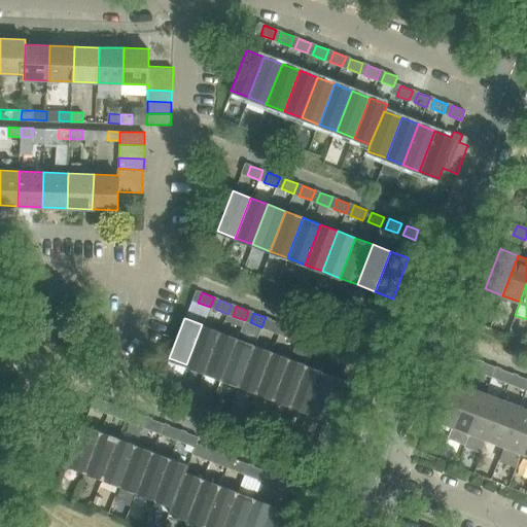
[(283,324),(271,319),(267,329),(279,334),(283,324)]
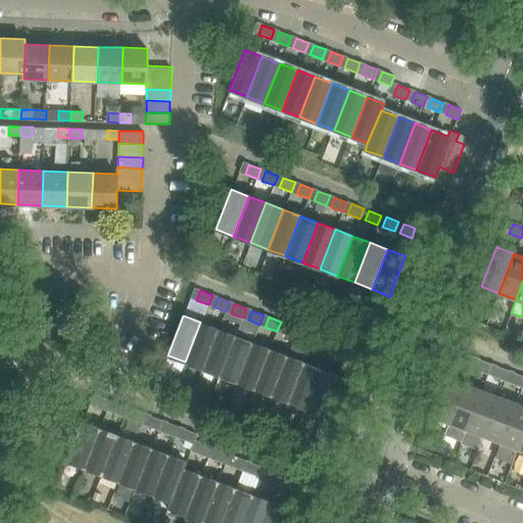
[(218,329),(200,322),(185,362),(202,369),(218,329)]
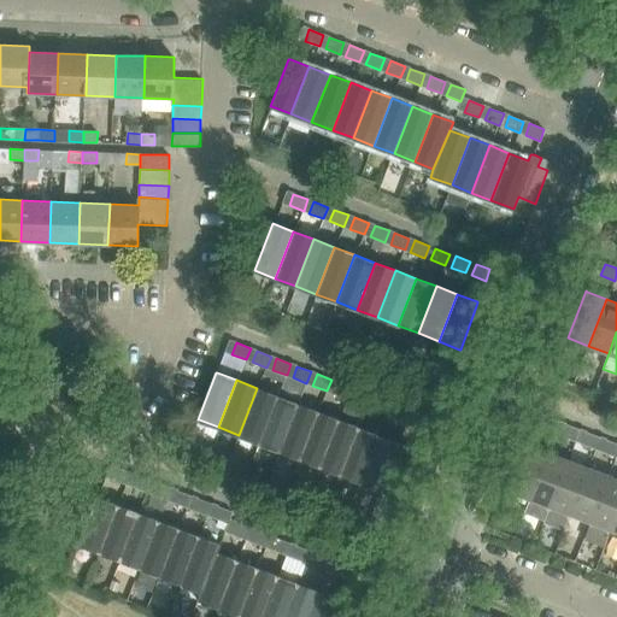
[(352,387),(338,382),(333,393),(347,399),(352,387)]
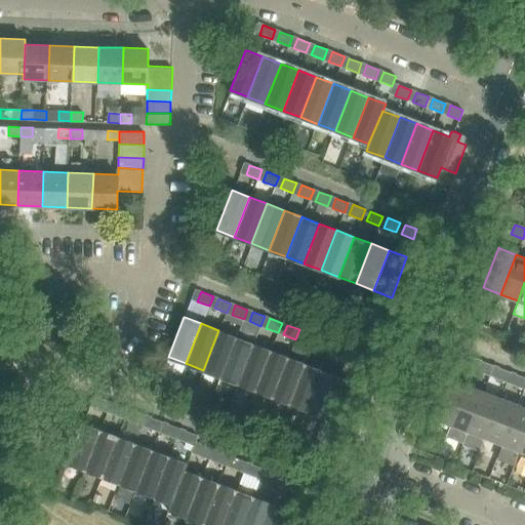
[(218,330),(203,370),(220,377),(236,336),(218,330)]
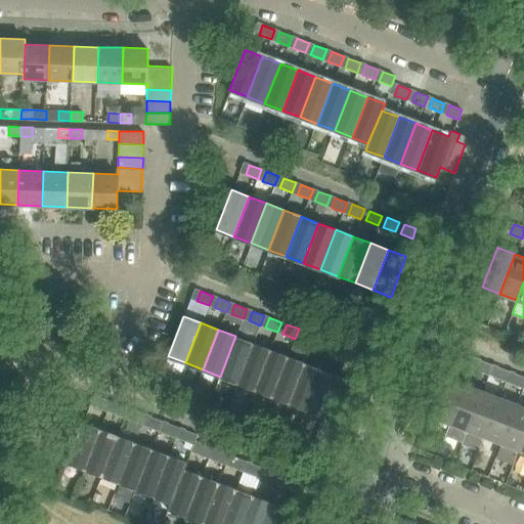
[(316,336),(304,331),(300,341),(312,345),(316,336)]
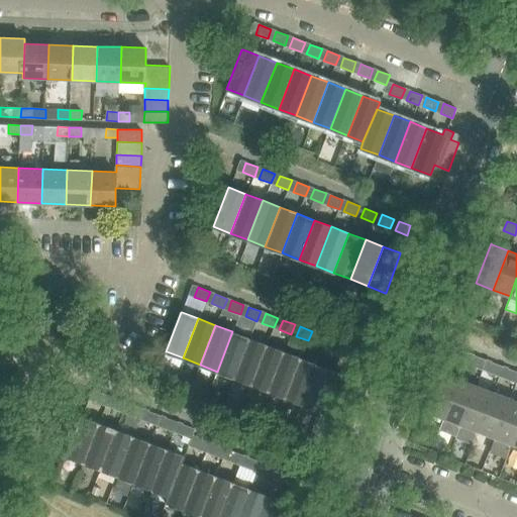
[(249,338),(232,331),(217,372),(234,378),(249,338)]
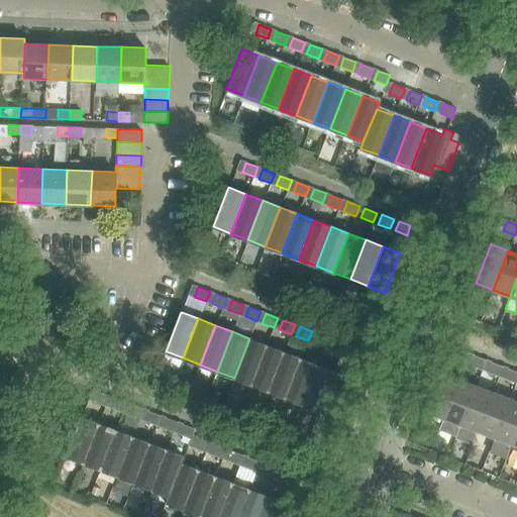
[(328,337),(316,333),(313,342),(325,347),(328,337)]
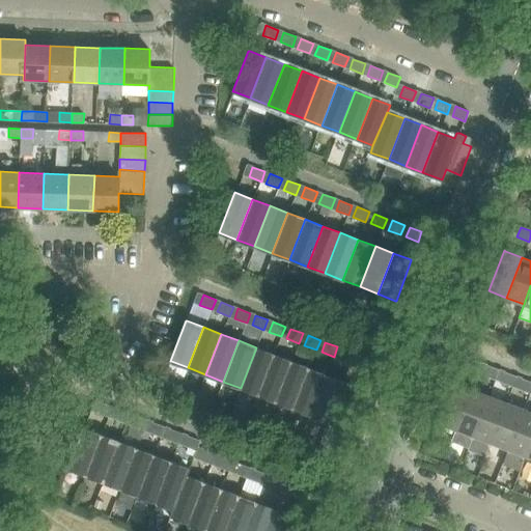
[(256,347),(241,388),(258,395),(274,355),(256,347)]
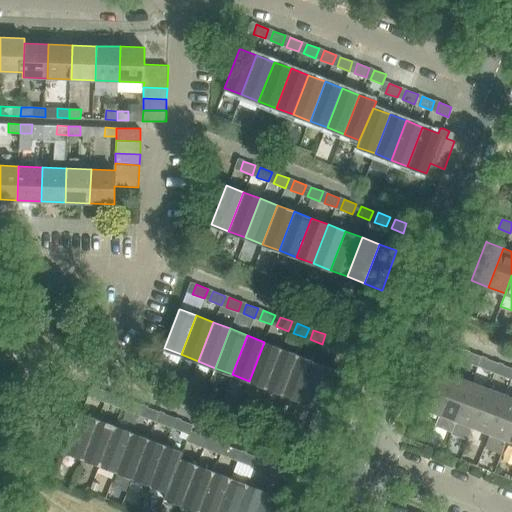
[(342,341),(330,336),(327,346),(339,350),(342,341)]
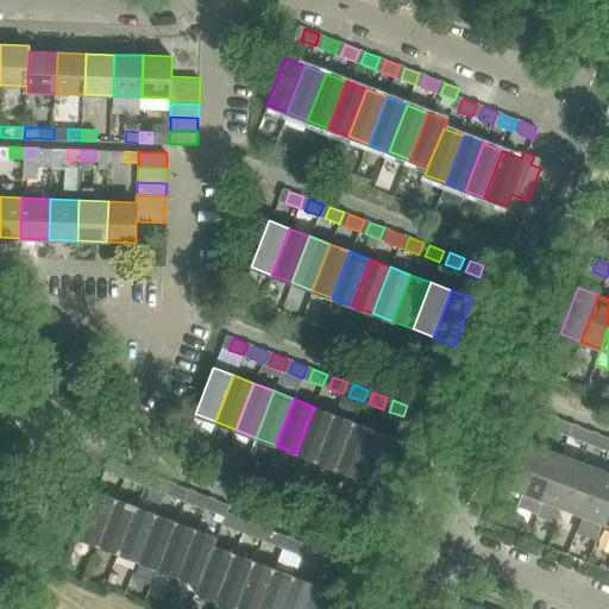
[(334,414),(314,407),(296,453),(316,460),(334,414)]
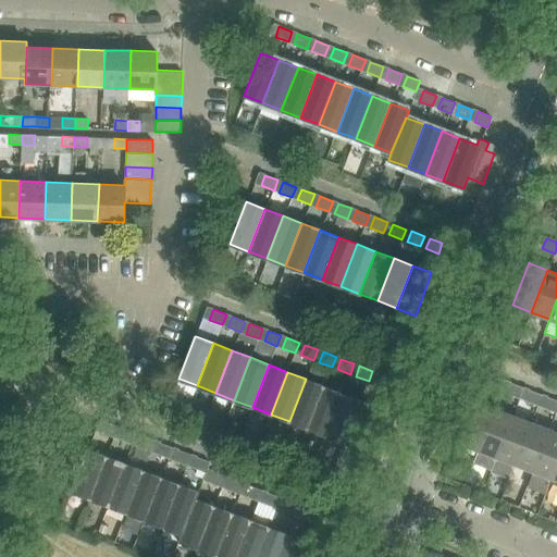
[(373,383),(386,388),(391,378),(378,373),(373,383)]
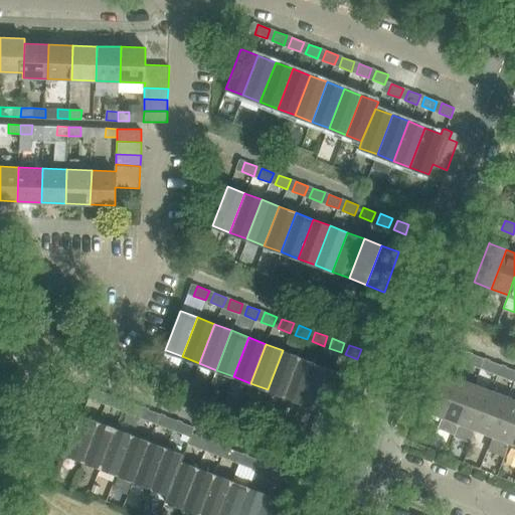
[(464,362),(468,352),(456,347),(452,357),(464,362)]
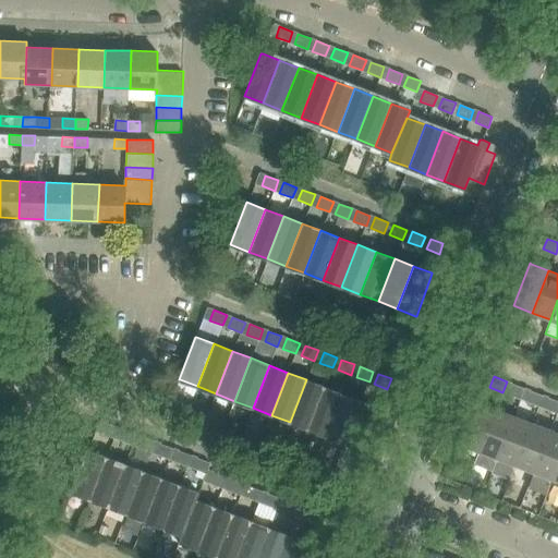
[(308,429),(325,387),(306,379),(290,422),(308,429)]
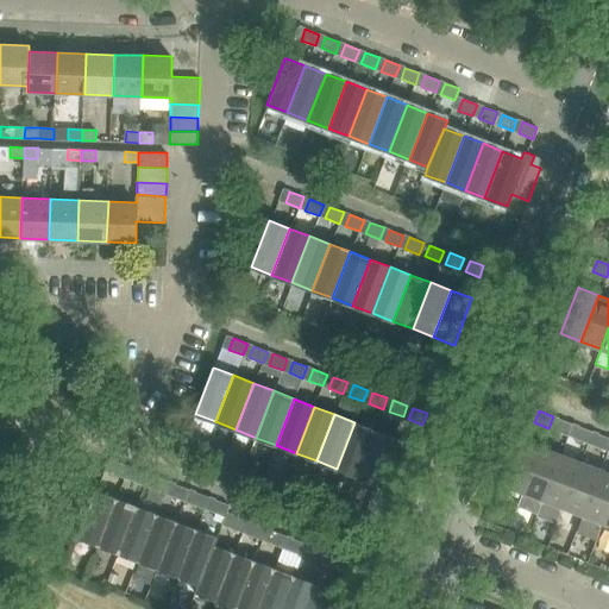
[(573,425),(559,419),(554,429),(569,435),(573,425)]
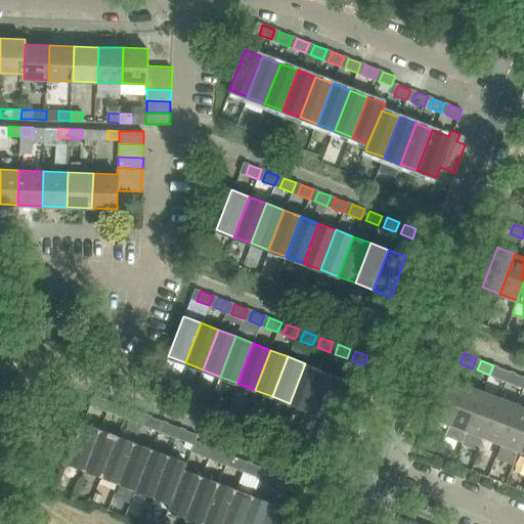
[(322,369),(305,363),(290,403),(307,409),(322,369)]
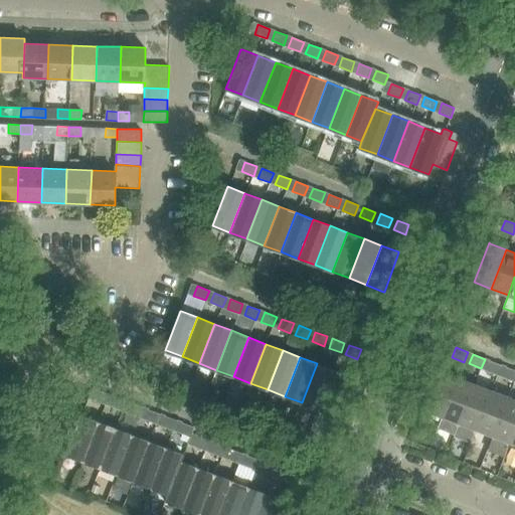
[(501,365),(489,360),(486,370),(498,374),(501,365)]
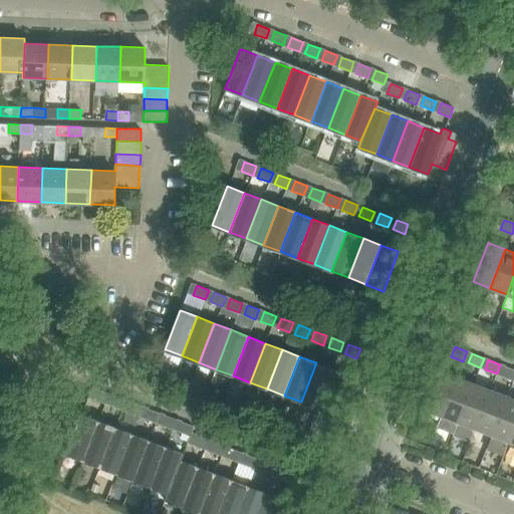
[(318,409),(333,369),(316,362),(301,402),(318,409)]
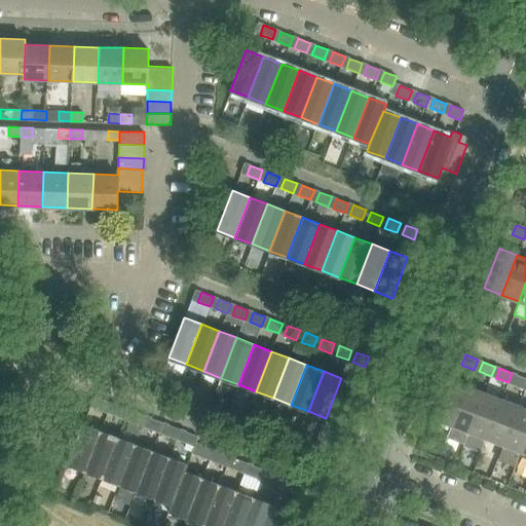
[(525,387),(525,378),(517,375),(514,384),(525,389),(525,387)]
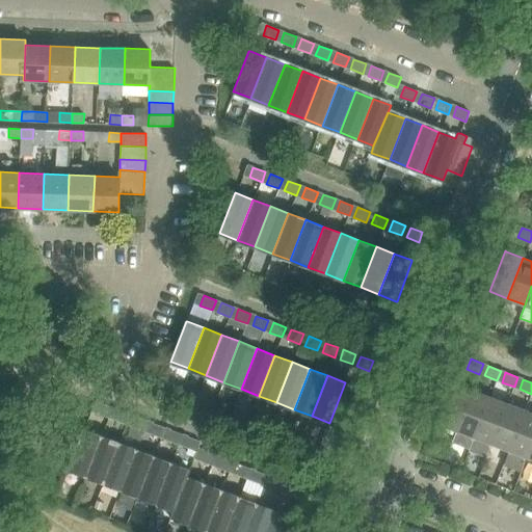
[(363,389),(345,382),(329,423),(347,429),(363,389)]
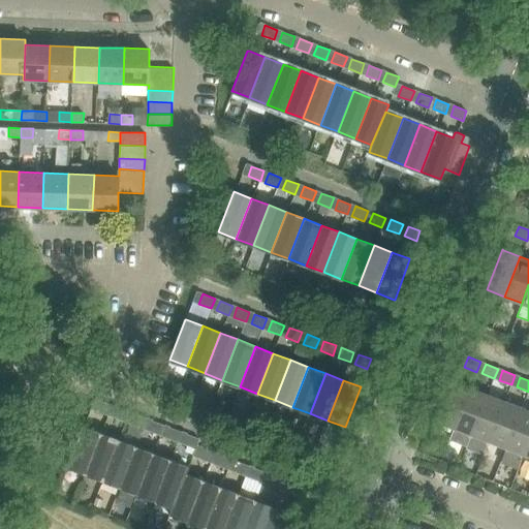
[(469,386),(453,380),(452,380),(450,383),(446,393),(436,421),(454,428),(469,386)]
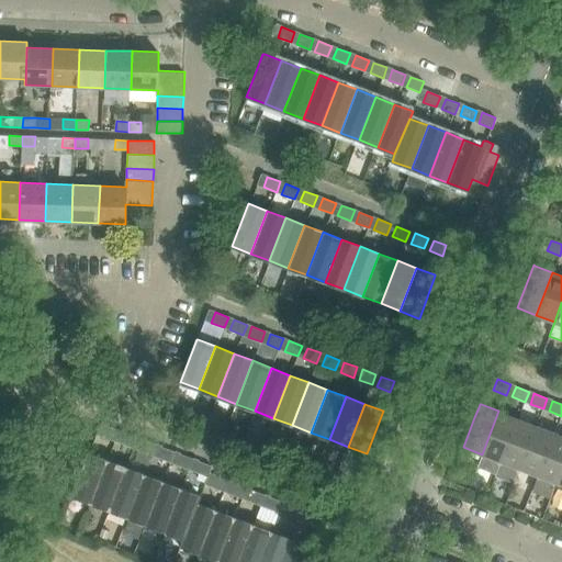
[(501,461),(517,418),(498,411),(482,454),(501,461)]
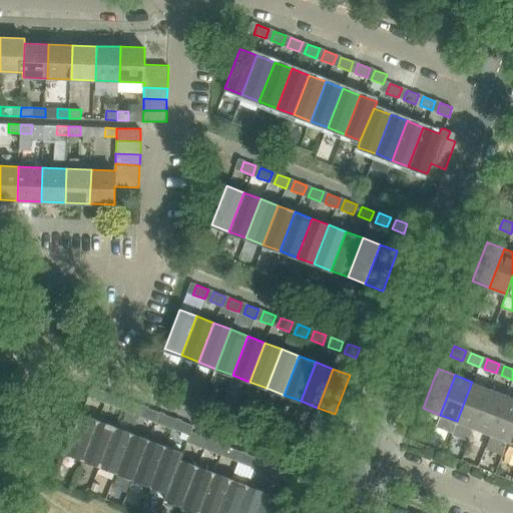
[(489,389),(472,382),(457,421),(474,428),(489,389)]
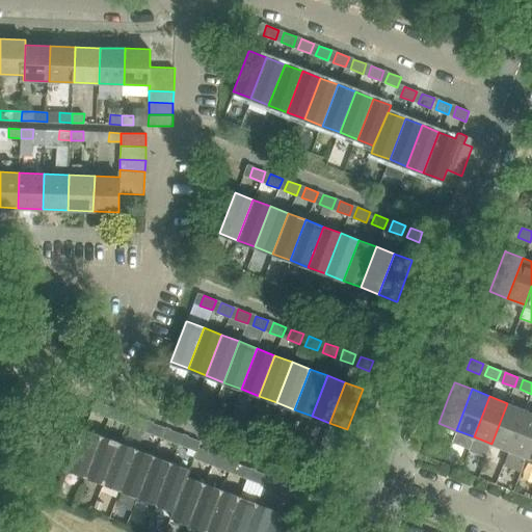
[(109,418),(113,407),(101,403),(97,413),(109,418)]
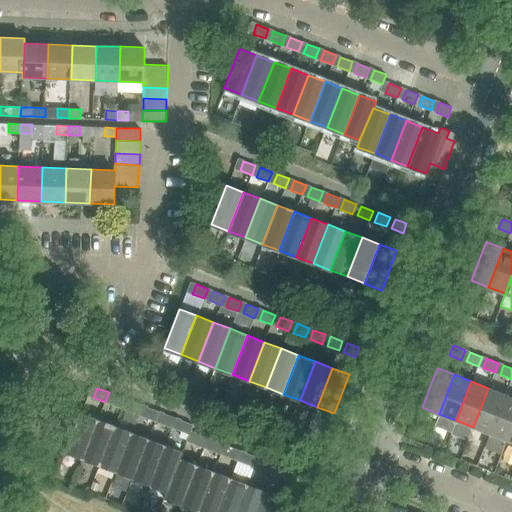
[(489,433),(504,394),(488,388),(473,427),(489,433)]
